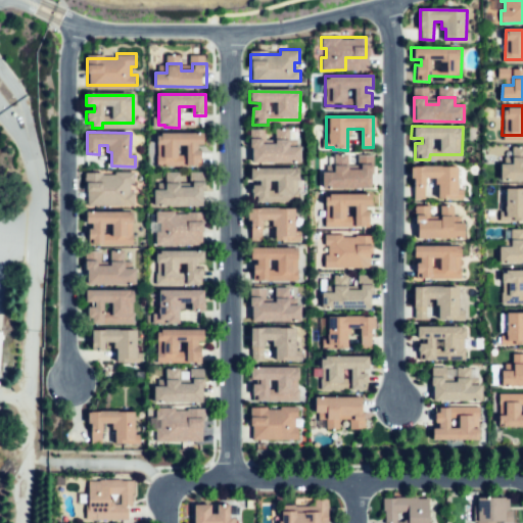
[(203,134),(156,133),(155,163),(186,164),(186,168),(197,168),(197,163),(202,163),(203,151),(196,150),(196,145),(203,146),(203,134)]
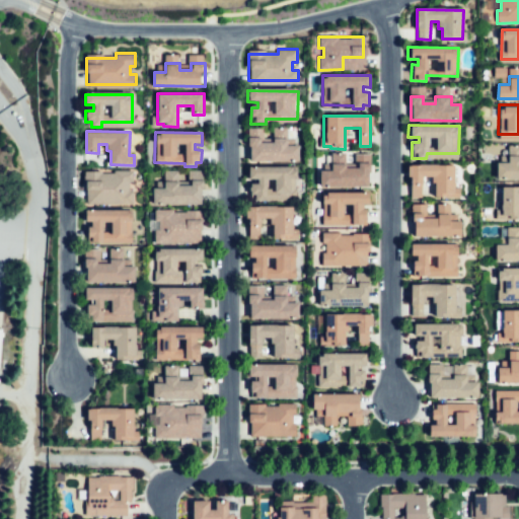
[(247,139),(247,163),(297,163),(297,147),(287,147),(287,140),(272,140),(272,146),(260,146),(260,139),(247,139)]
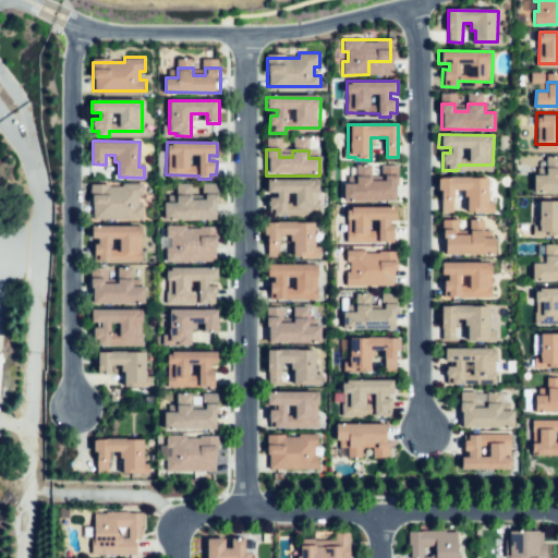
[(557,192),(536,192),(536,177),(547,177),(547,168),(557,168),(557,192)]
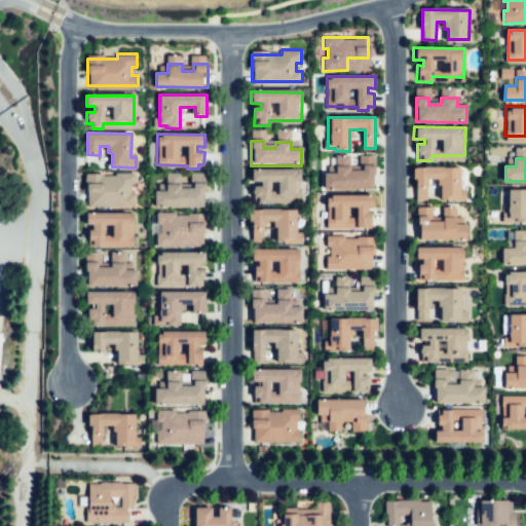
[(376,165),(375,188),(328,188),(328,174),(338,174),(338,165),(351,165),(351,170),(364,170),(364,165),(376,165)]
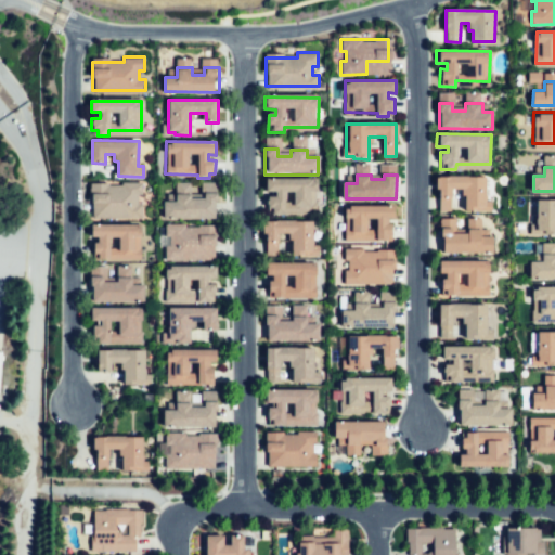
[(440,210),(440,179),(489,179),(489,209),(466,209),(466,198),(462,198),(462,191),(454,191),(454,210),(440,210)]
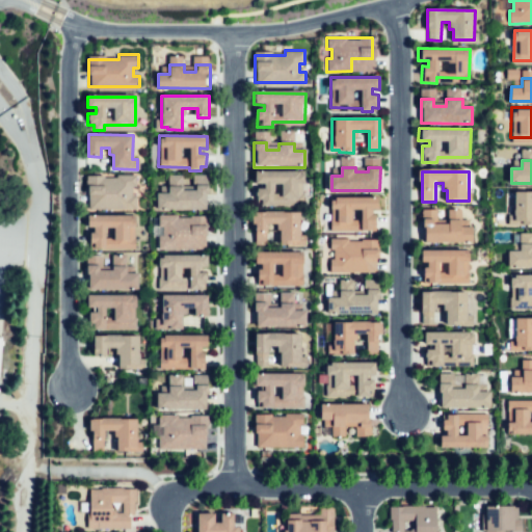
[(253,174),(304,175),(304,203),(271,203),(271,208),(257,208),(257,191),(263,191),(264,186),(253,186),(253,174)]
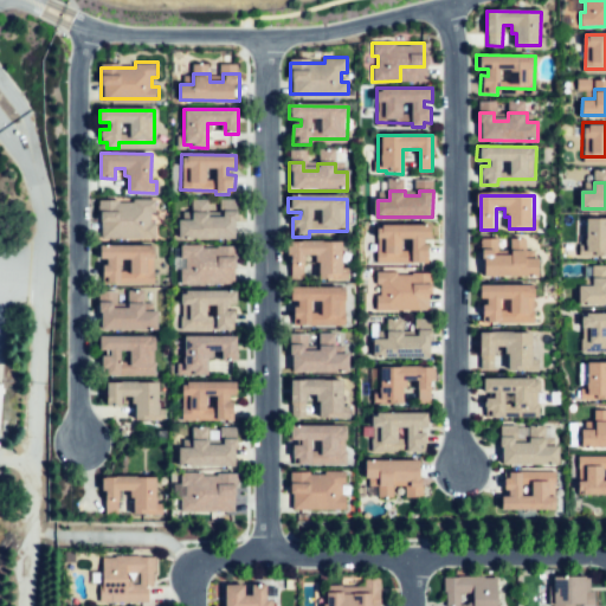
[(156,199),(131,199),(131,205),(98,204),(97,237),(155,238),(155,223),(150,223),(150,212),(156,212),(156,199)]
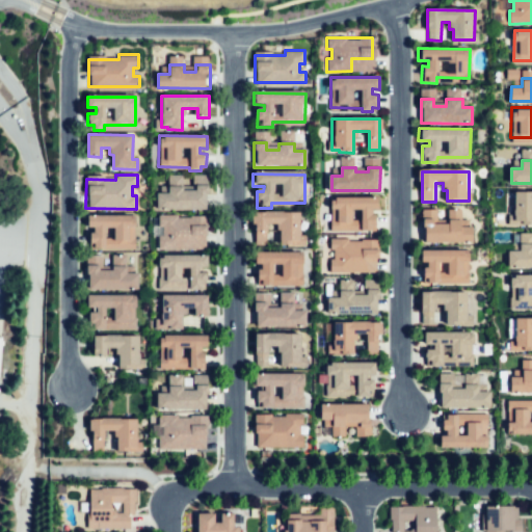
[(207,186),(207,210),(158,209),(158,194),(168,194),(168,186),(182,186),(182,190),(194,190),(194,186),(207,186)]
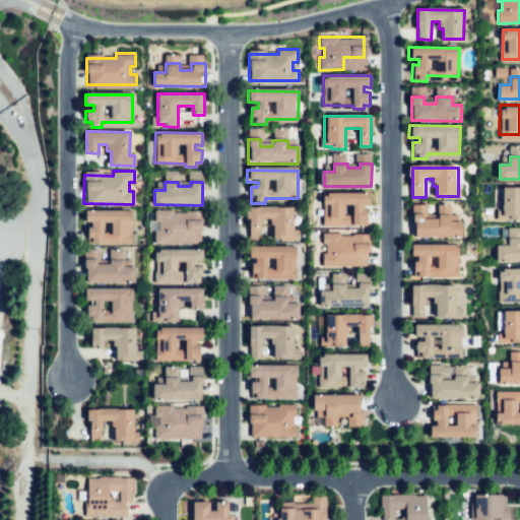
[(519,188),(502,188),(502,217),(509,217),(509,220),(519,220),(519,188)]
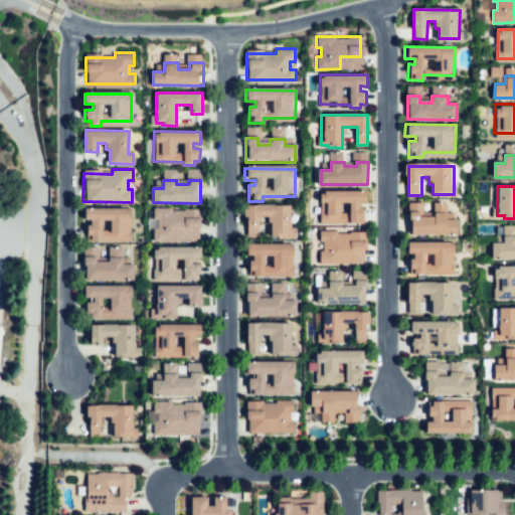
[(367,191),(320,190),(320,220),(350,220),(350,224),(360,224),(360,220),(366,220),(366,207),(360,207),(360,202),(367,202),(367,191)]
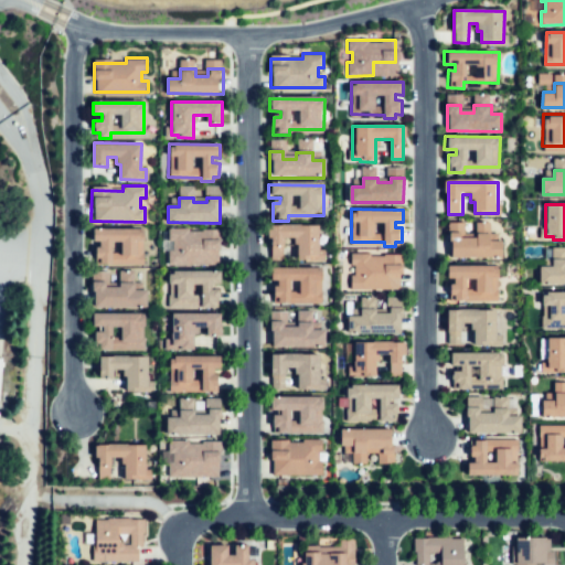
[(269,262),(270,227),(321,228),(320,259),(298,259),(298,248),(294,248),(294,241),(285,240),(284,262),(269,262)]
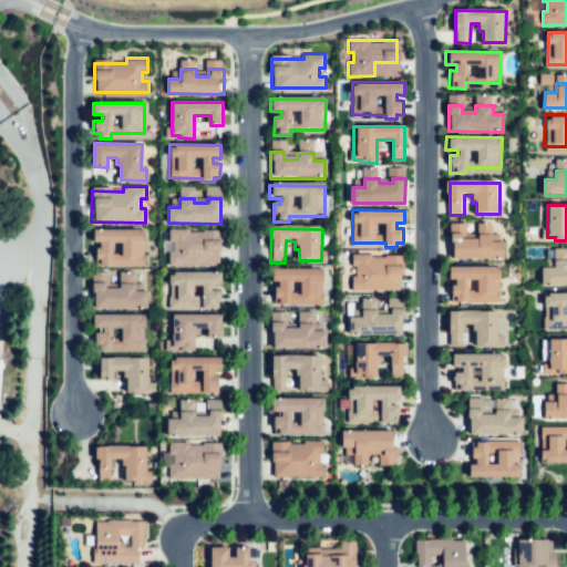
[(101,229),(144,229),(144,266),(95,266),(95,249),(101,249),(101,241),(93,241),(93,229),(101,229)]
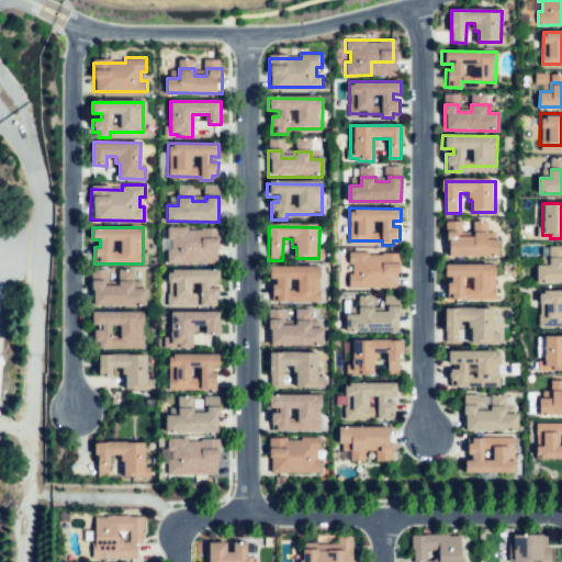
[(214,227),(166,228),(166,239),(171,239),(171,249),(166,249),(166,263),(193,263),(192,249),(214,249),(214,227)]
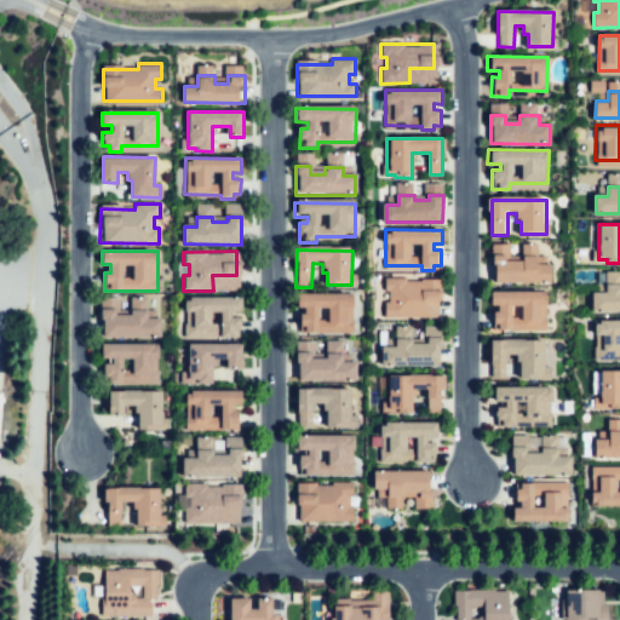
[(489,254),(489,282),(547,282),(547,263),(537,263),(537,254),(518,254),(518,262),(504,262),(504,254),(489,254)]
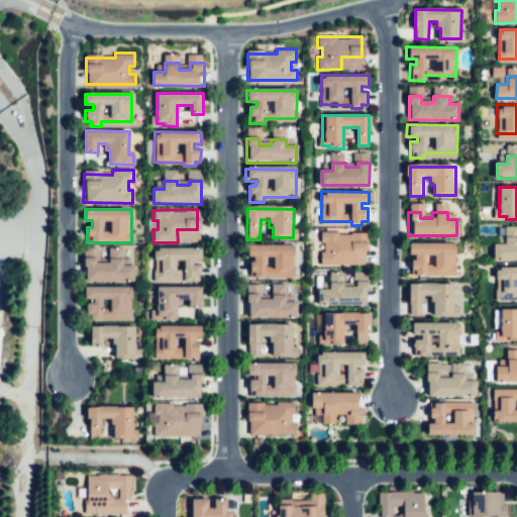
[(516,257),(493,257),(493,244),(497,245),(497,237),(504,238),(504,227),(516,227),(516,239),(516,257)]
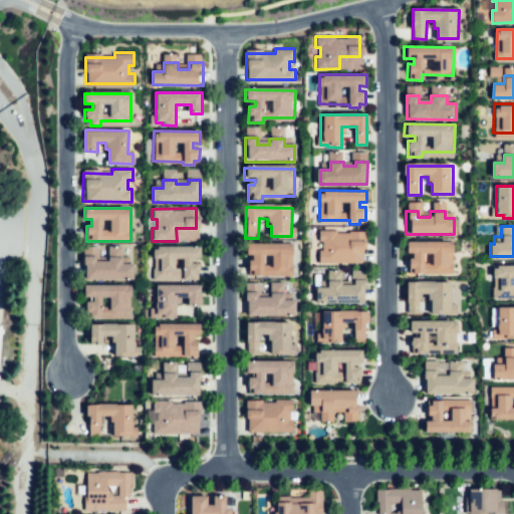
[(362,231),(318,231),(318,242),(322,242),(323,250),(318,251),(318,263),(342,263),(342,251),(362,251),(362,231)]
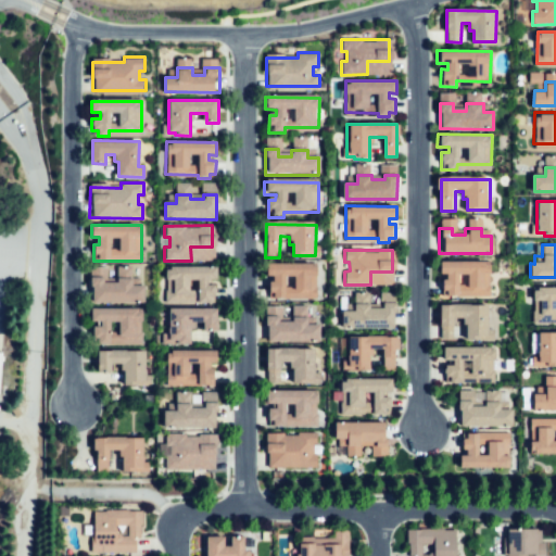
[(445,262),(488,262),(488,297),(441,297),(441,281),(446,281),(446,274),(439,274),(439,262),(445,262)]
